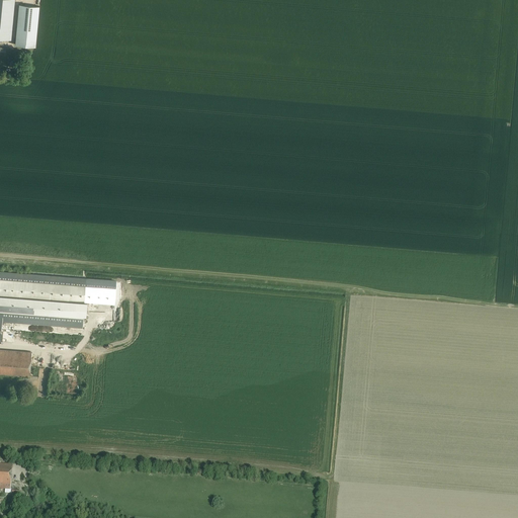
[(13,0),(0,0),(0,36),(11,37),(13,0)]
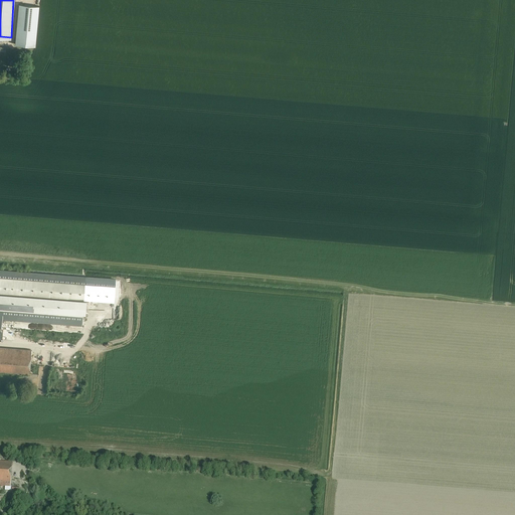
[(19,4),(15,44),(35,46),(39,6),(19,4)]
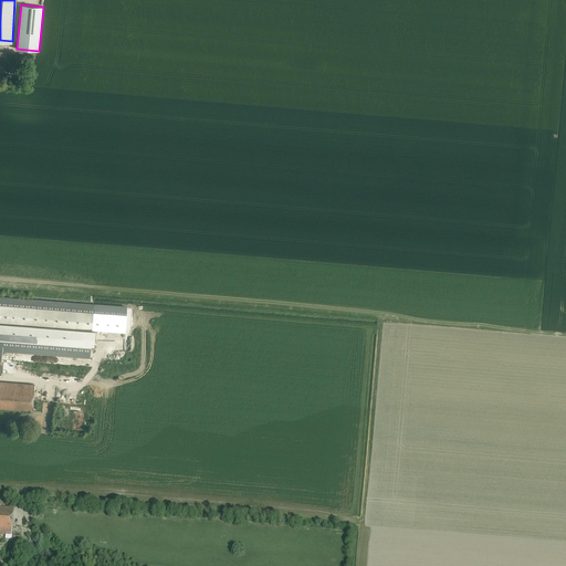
[(0,304),(94,312),(94,304),(0,295),(0,304)]
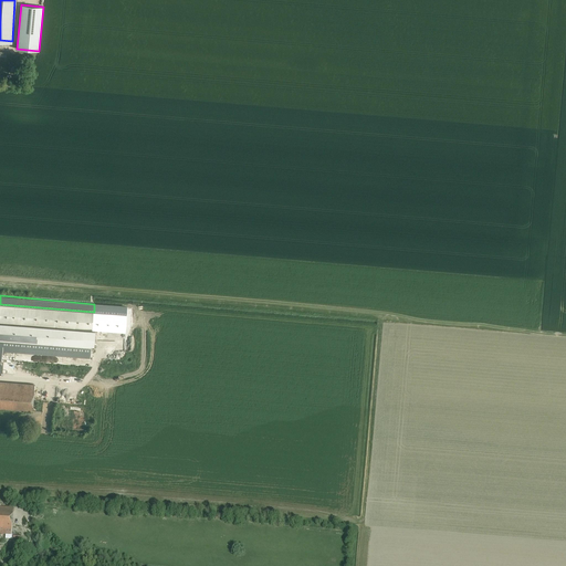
[(0,323),(92,331),(94,312),(0,304),(0,323)]
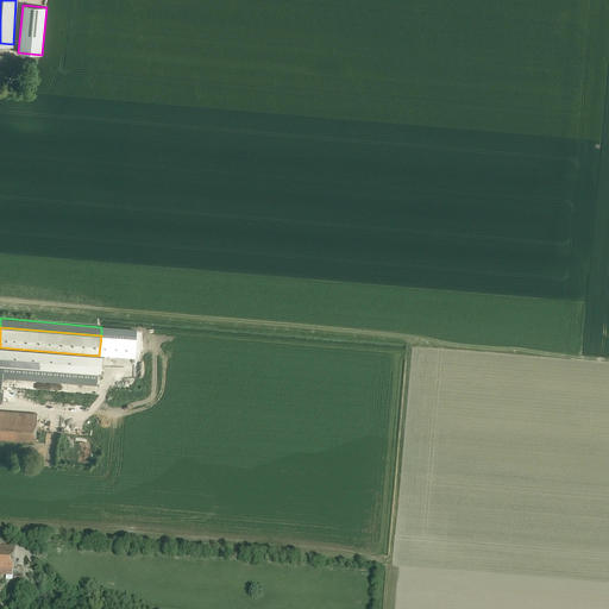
[(137,330),(101,327),(101,336),(99,356),(135,358),(137,330)]
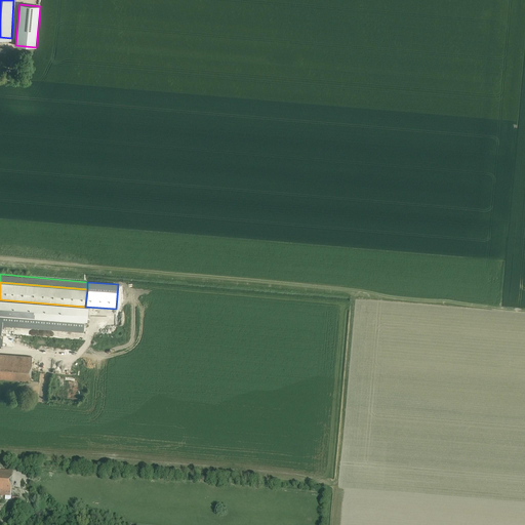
[(0,314),(89,322),(89,321),(90,308),(85,307),(0,299),(0,314)]
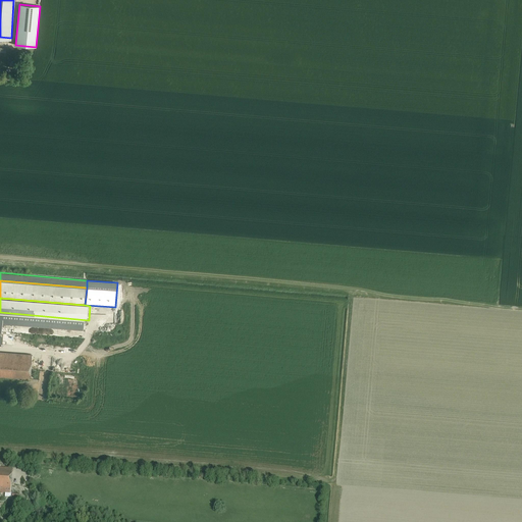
[(0,343),(12,345),(13,334),(2,333),(2,331),(85,337),(87,320),(0,313),(0,343)]
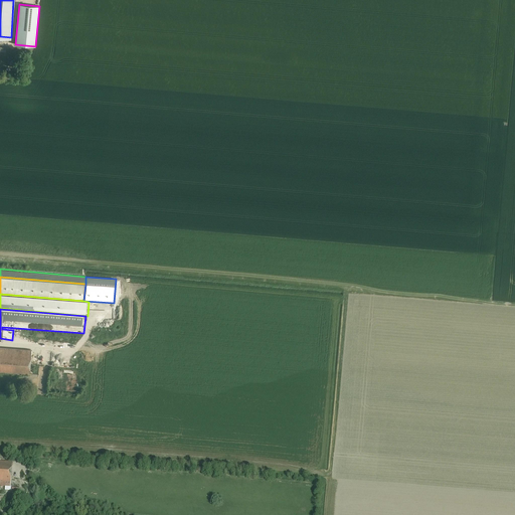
[(29,374),(29,371),(31,350),(0,346),(0,371),(17,373),(29,374)]
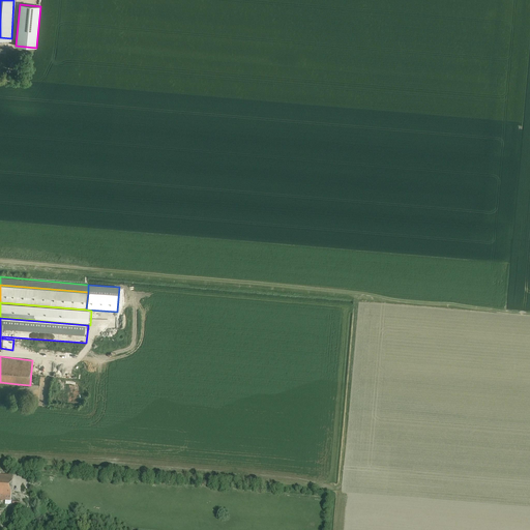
[(35,475),(30,472),(27,477),(33,480),(35,475)]
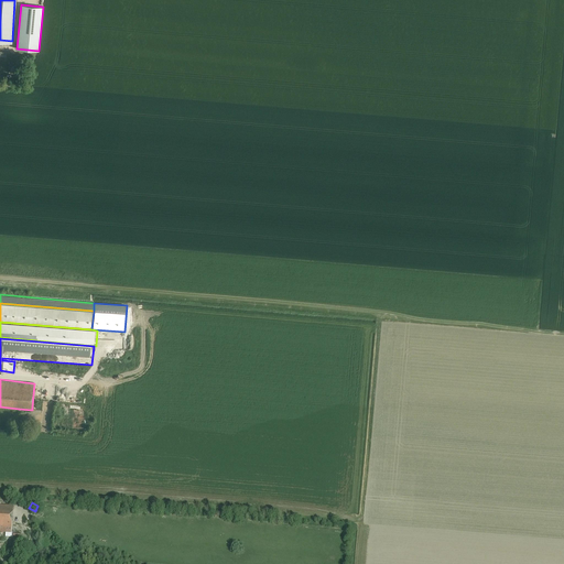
[(11,531),(13,506),(0,505),(0,532),(6,533),(11,533),(11,531)]
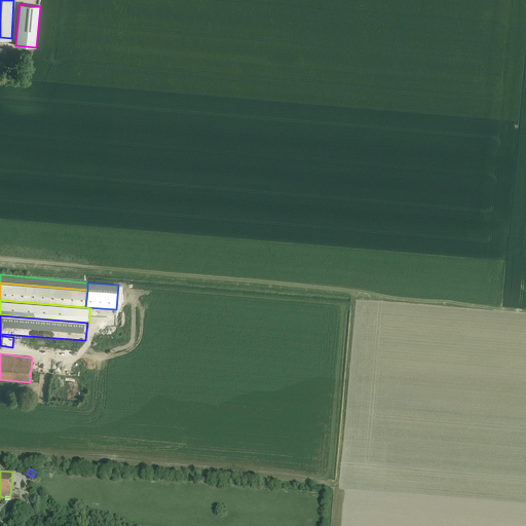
All buildings are outlined.
